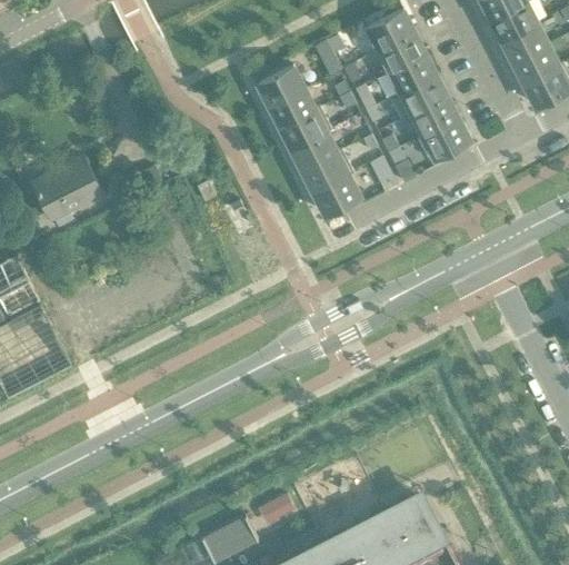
[(479,0),(491,21),(526,3),(527,5),(531,1),(530,0),(479,0)]
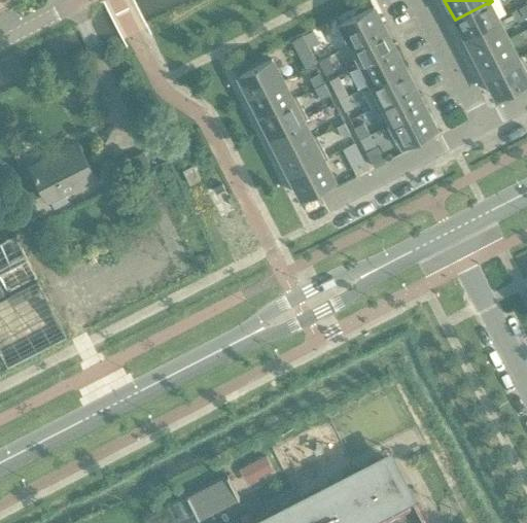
[(497,23),(488,4),(487,3),(455,20),(464,39),(497,23)]
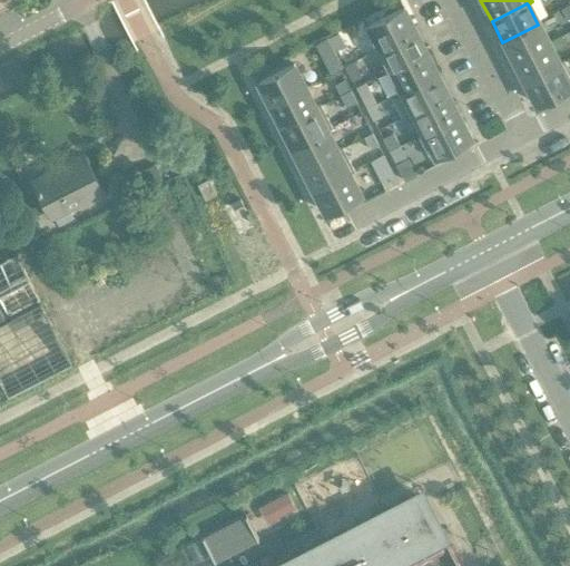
[(375,55),(415,33),(404,11),(363,32),(375,55)]
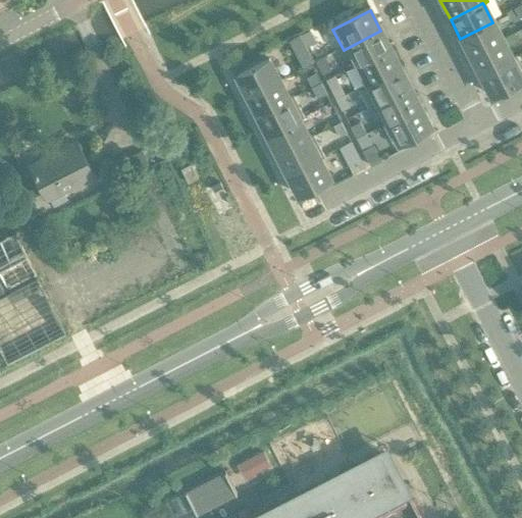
[(470,59),(503,42),(492,22),(460,39),(470,59)]
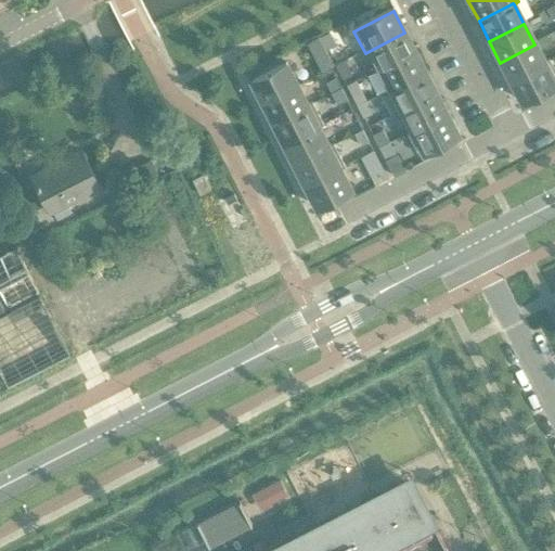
[(415,53),(404,33),(365,53),(376,74),(415,53)]
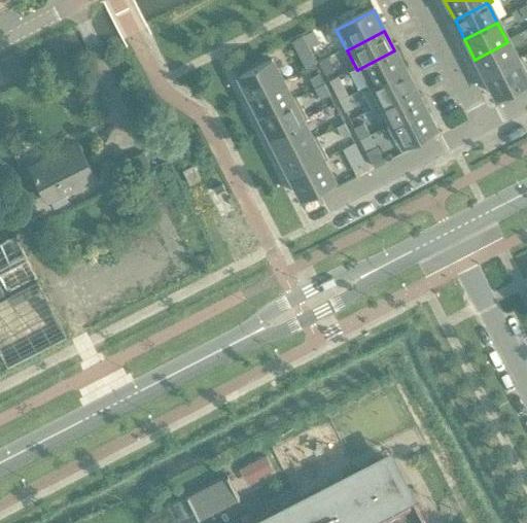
[(518,62),(507,42),(475,60),(485,79),(518,63),(518,62)]
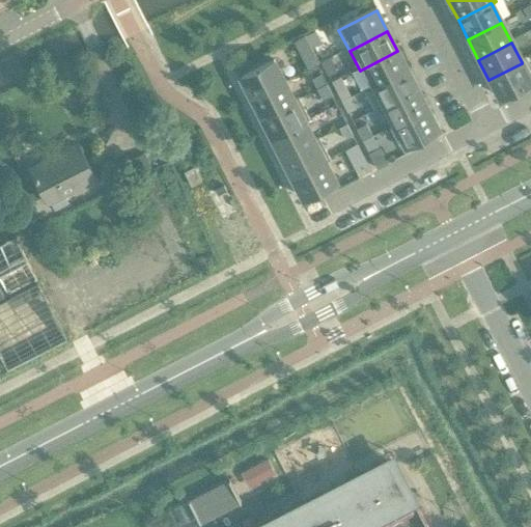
[(397,51),(360,71),(370,91),(374,89),(374,88),(407,72),(397,51)]
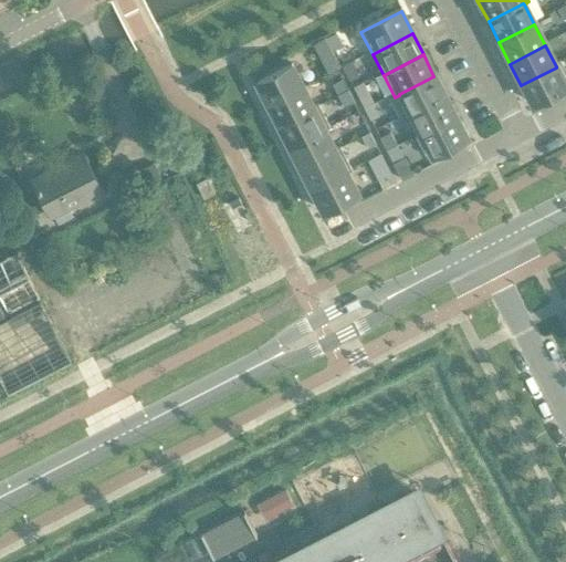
[(556,66),(556,68),(521,85),(532,107),(565,90),(565,74),(561,64),(556,66)]
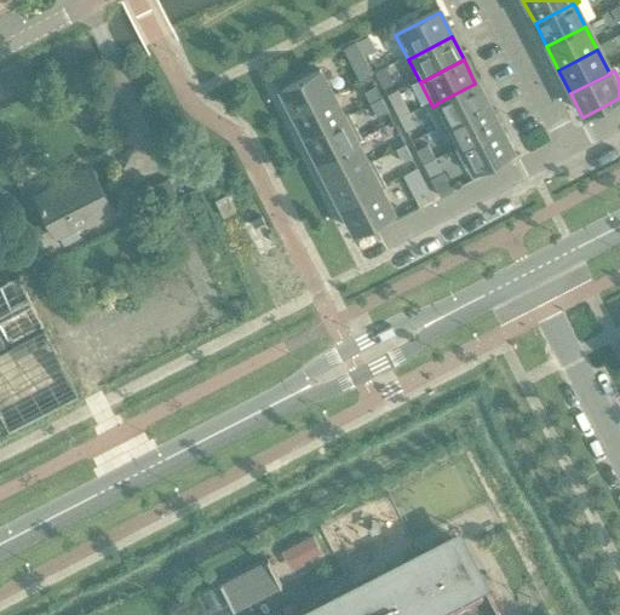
[(293,118),(332,98),(320,74),(281,93),(293,118)]
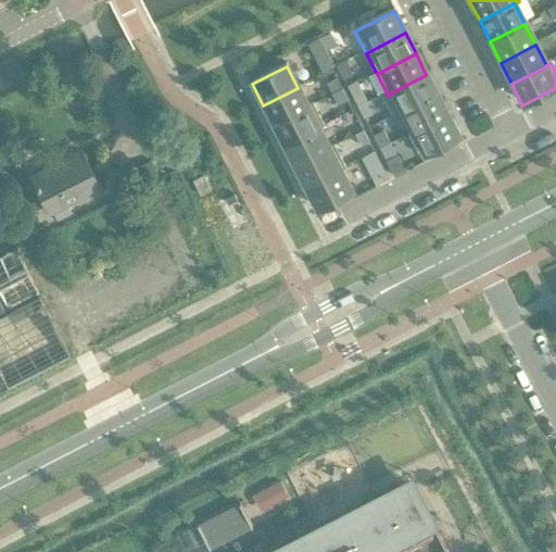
[(437,96),(426,75),(392,92),(392,93),(403,113),(437,96)]
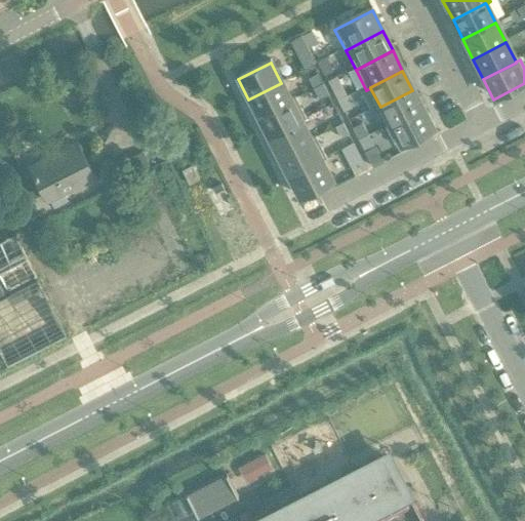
[(281,83),(248,99),(258,119),(291,103),(291,102),(281,83)]
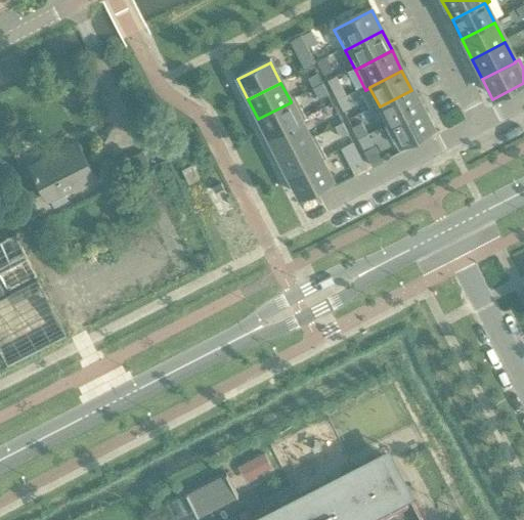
[(380,106),(389,126),(390,126),(422,110),(411,90),(380,106)]
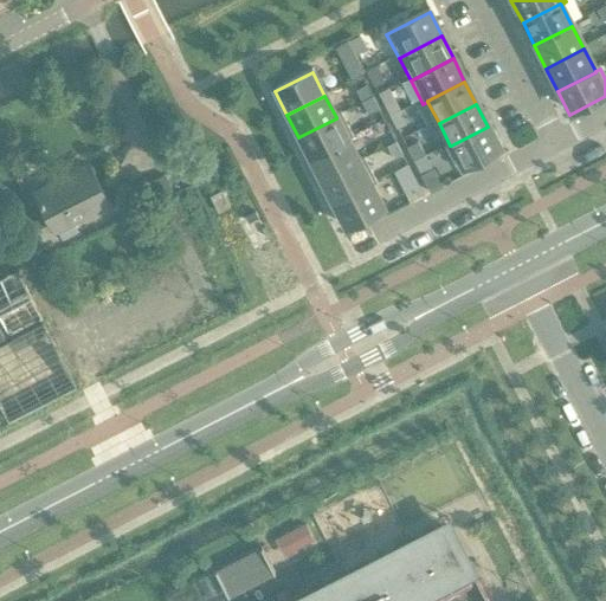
[(348,141),(348,142),(354,140),(341,115),(336,117),(336,118),(298,137),(310,161),(348,141)]
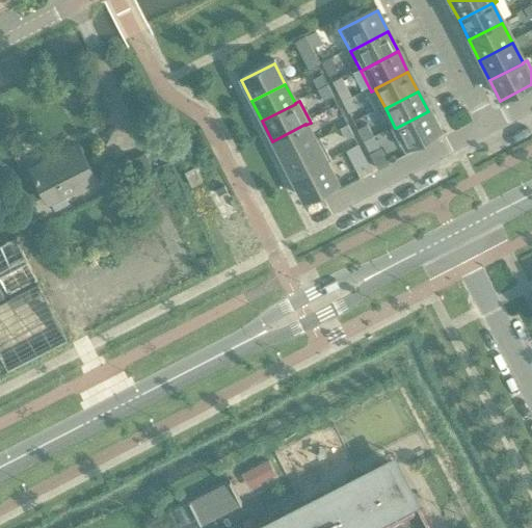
[(395,128),(391,130),(401,152),(408,148),(409,151),(421,144),(420,142),(439,132),(428,111),(396,128),(395,128)]
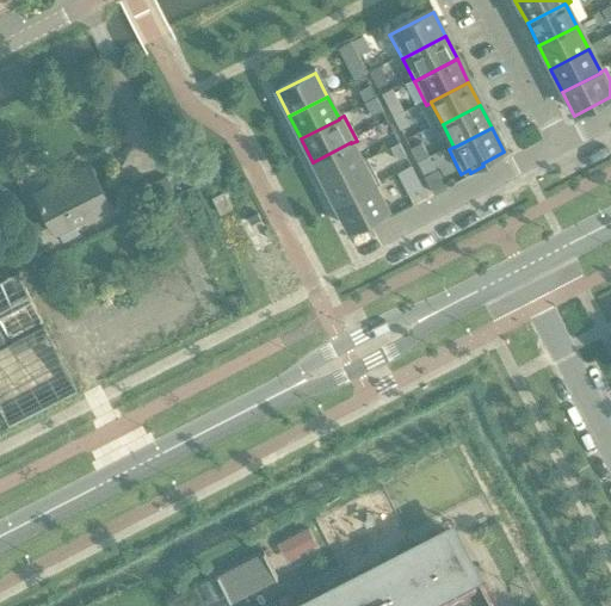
[(313,162),(325,185),(363,166),(362,165),(351,143),(351,142),(313,162)]
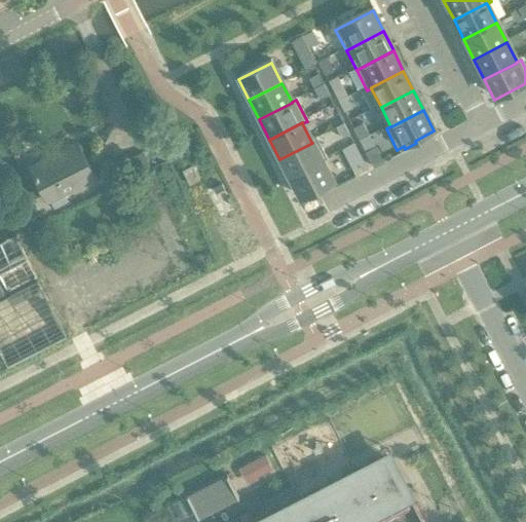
[(279,159),(290,179),(323,162),(323,163),(327,160),(316,139),(311,142),(312,143),(279,159)]
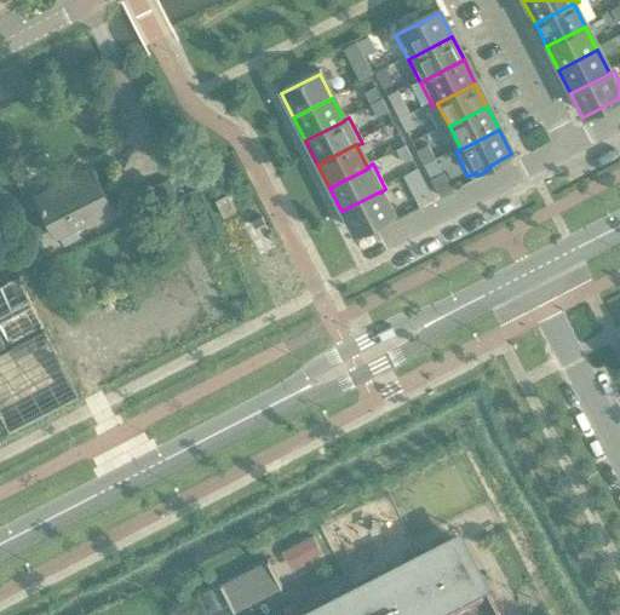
[(89,229),(114,216),(91,172),(34,201),(56,241),(86,224),(89,229)]
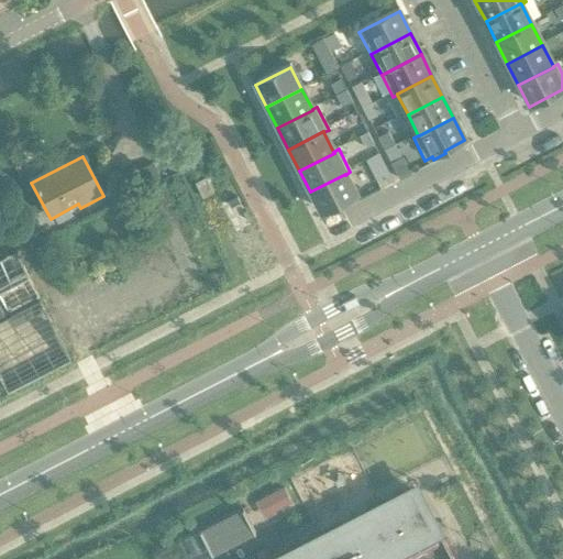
[(345,174),(310,192),(321,214),(356,196),(345,175),(345,174)]
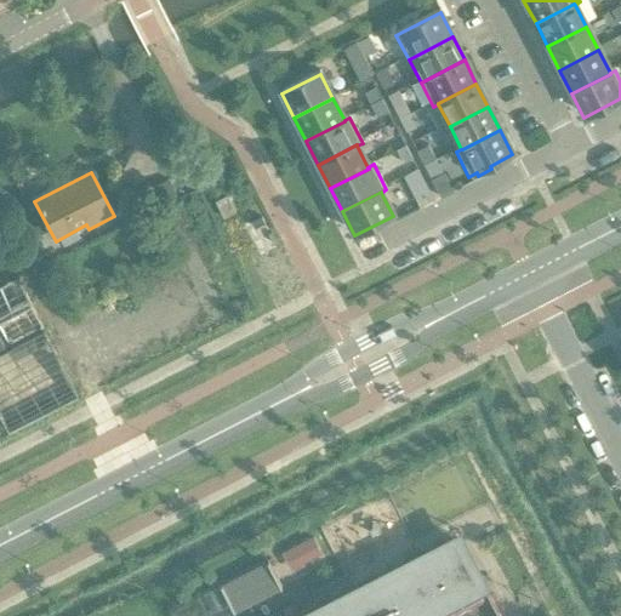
[(223,222),(235,216),(227,199),(215,205),(223,222)]
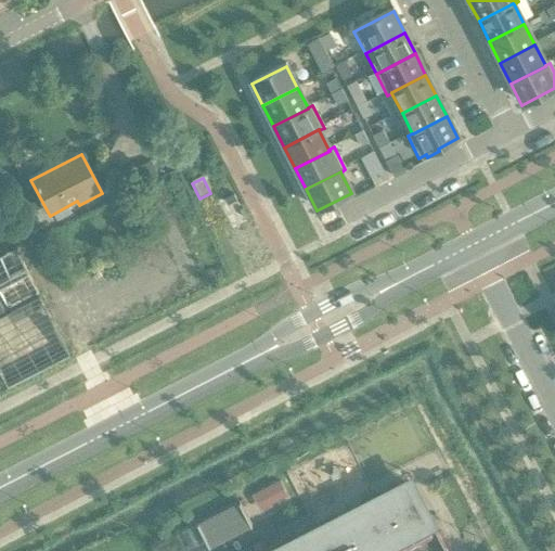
[(224,202),(228,208),(236,203),(234,197),(224,202)]
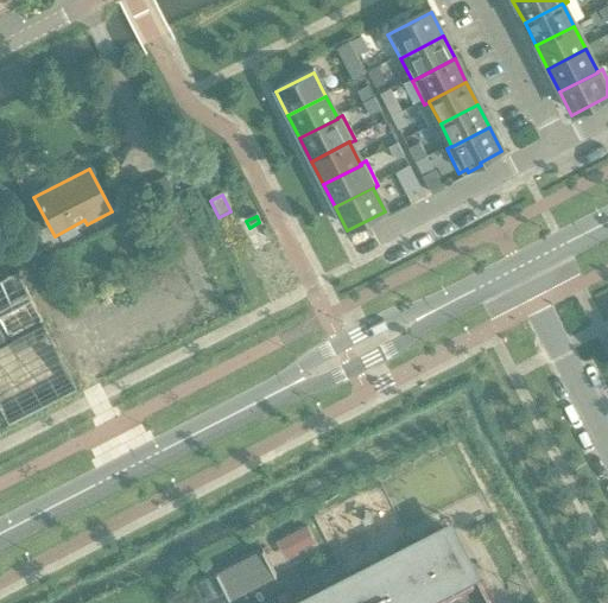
[(0,347),(42,325),(17,277),(0,285),(0,347)]
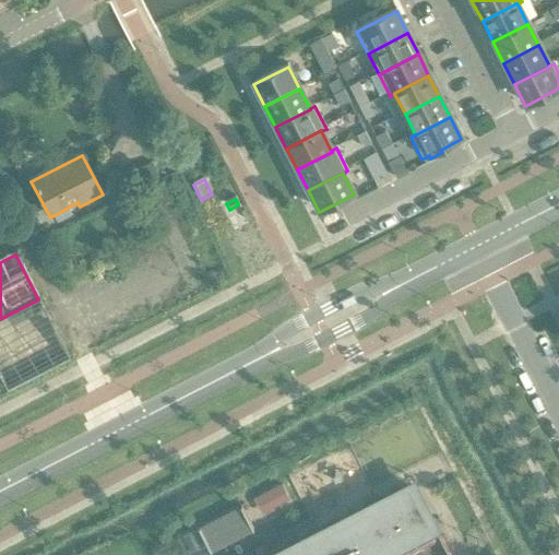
[(70,359),(38,299),(0,319),(0,376),(8,392),(70,359)]
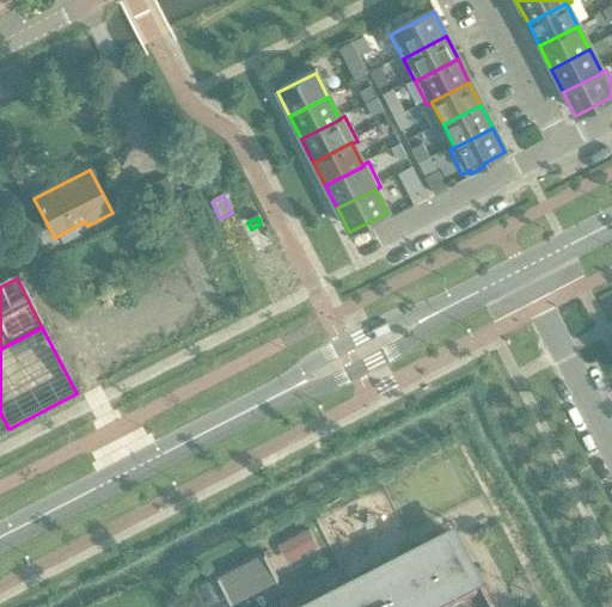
[(447,606),(476,593),(476,592),(446,533),(412,550),(306,604),(307,606),(447,606)]
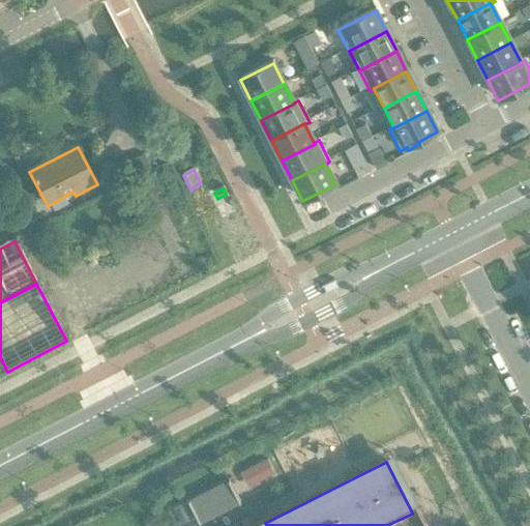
[(229,481),(187,503),(199,525),(240,504),(229,481)]
